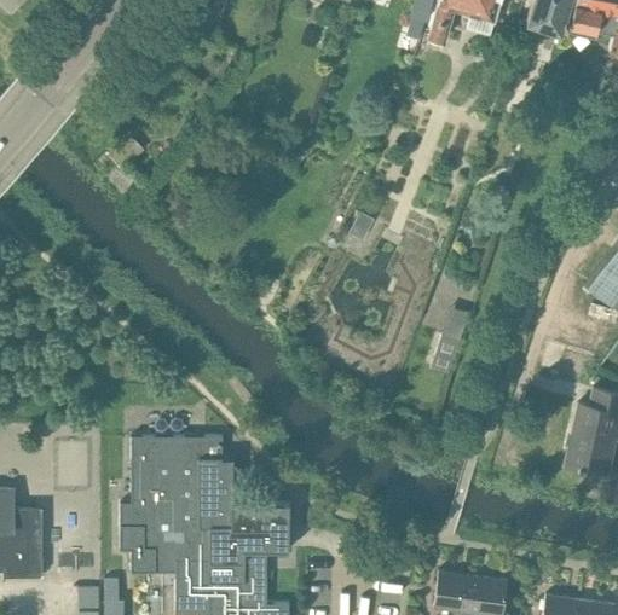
[(209,0),(206,12),(219,17),(225,0),(209,0)]
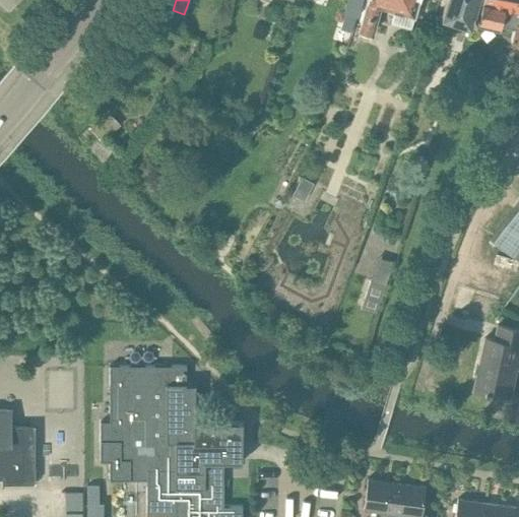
[(348,0),(345,14),(346,14),(341,31),(352,35),(357,18),(359,18),(363,0),(348,0)]
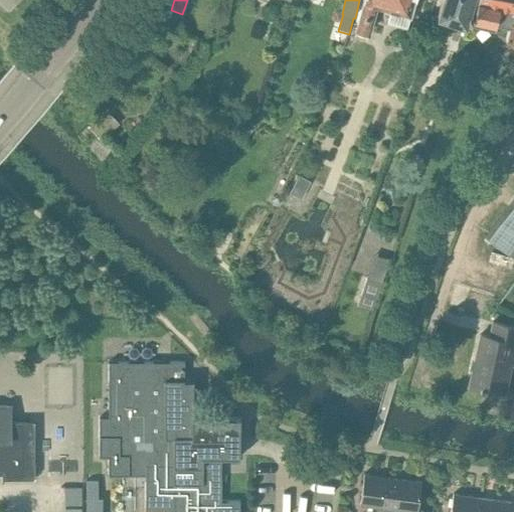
[(364,0),(363,3),(355,32),(371,36),(379,8),(390,11),(387,23),(407,29),(410,17),(411,17),(415,0),(364,0)]
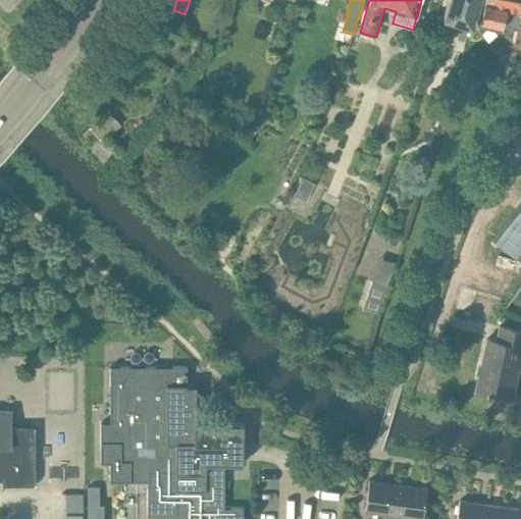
[(450,0),(446,13),(444,20),(445,20),(473,30),(475,22),(477,17),(482,0),(450,0)]
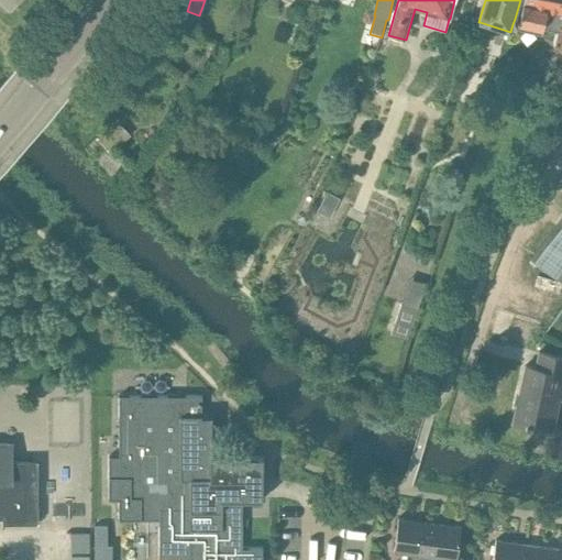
[(543,28),(557,31),(558,25),(561,25),(561,0),(522,0),(522,2),(519,23),(517,29),(541,34),(543,28)]
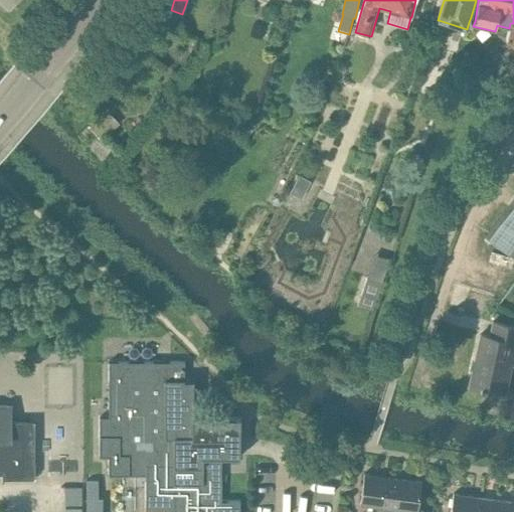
[(513,23),(510,23),(509,28),(510,28),(505,43),(513,44),(513,23)]
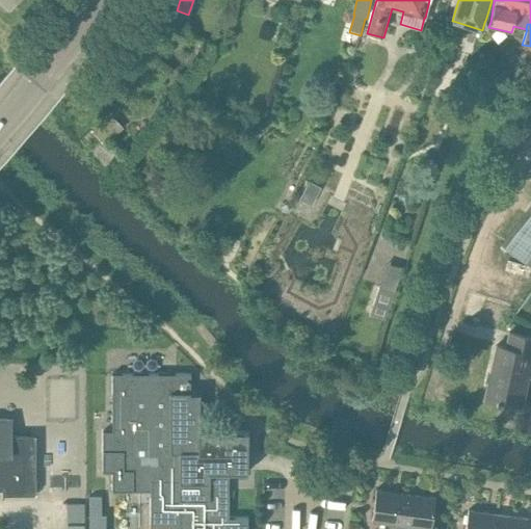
[(114,116),(94,134),(104,146),(125,128),(114,116)]
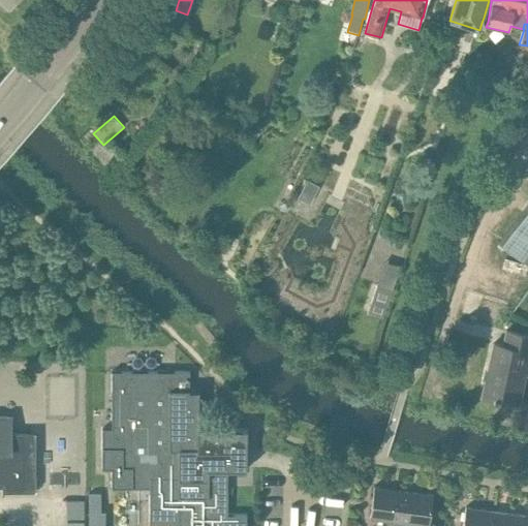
[(527,207),(502,241),(499,245),(527,268),(527,207)]
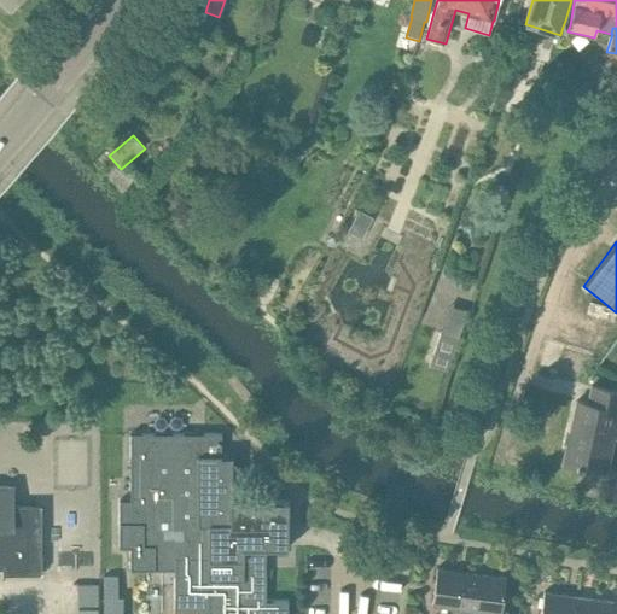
[(441,334),(429,372),(448,378),(460,340),(441,334)]
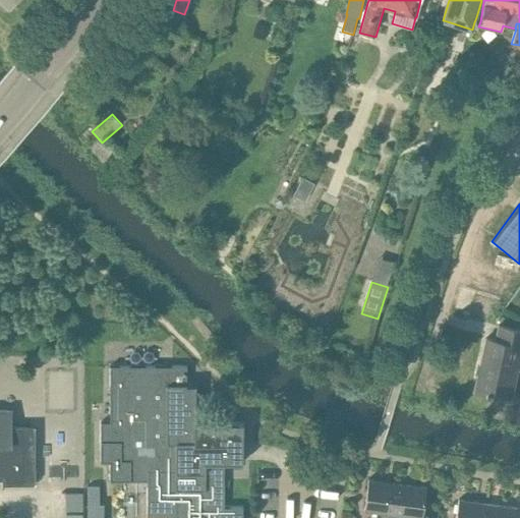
[(486,340),(475,393),(511,401),(517,371),(519,371),(519,332),(500,328),(497,342),(486,340)]
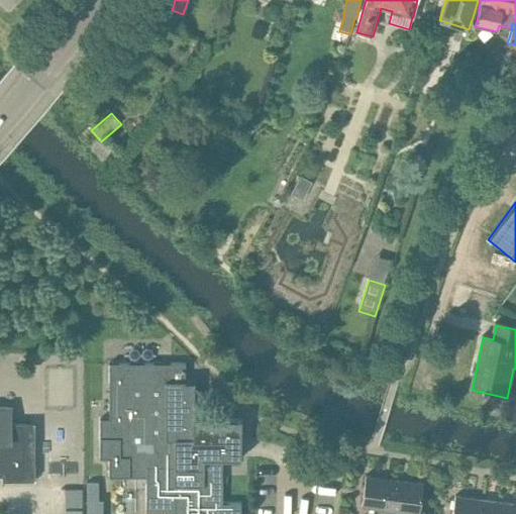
[(110,422),(101,422),(101,440),(101,459),(110,460),(110,479),(130,479),(147,479),(148,513),(241,513),(241,506),(223,506),(223,477),(223,469),(223,460),(223,459),(241,459),(241,442),(241,422),(195,422),(195,386),(186,386),(186,367),(110,367),(110,422)]
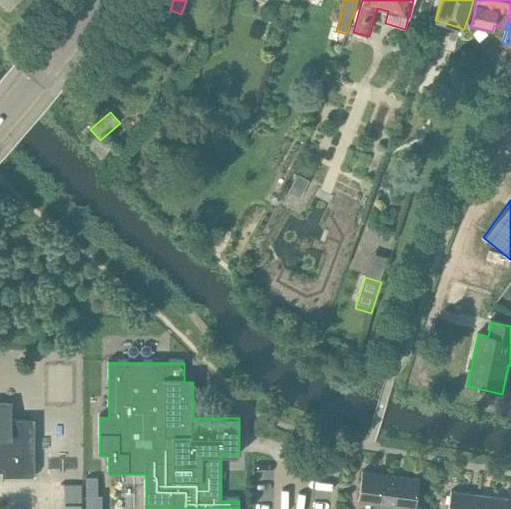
[(0,472),(3,473),(3,478),(34,478),(34,421),(10,421),(10,405),(0,405),(0,472)]
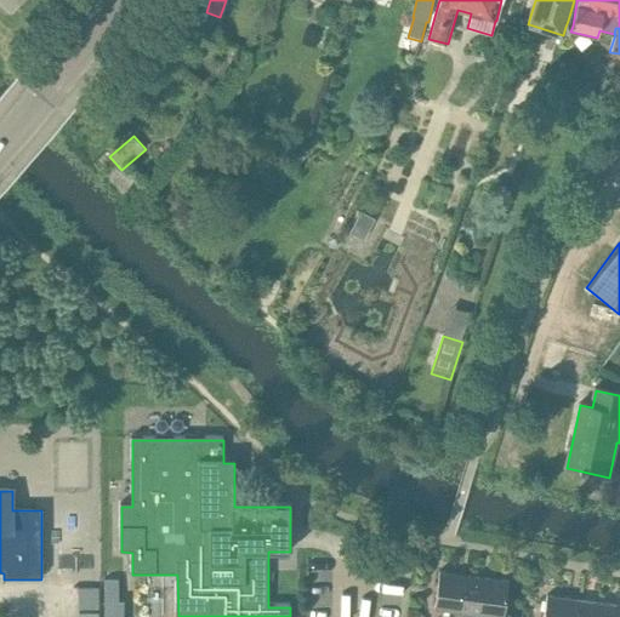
[(468,616),(475,578),(439,573),(434,612),(450,613),(450,616),(468,616)]
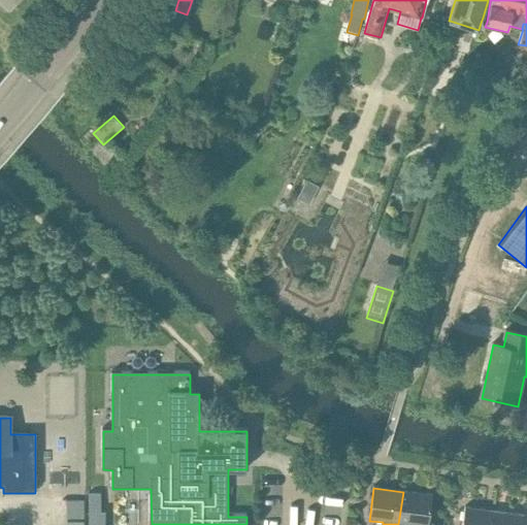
[(429,524),(433,496),(403,492),(398,524),(429,524)]
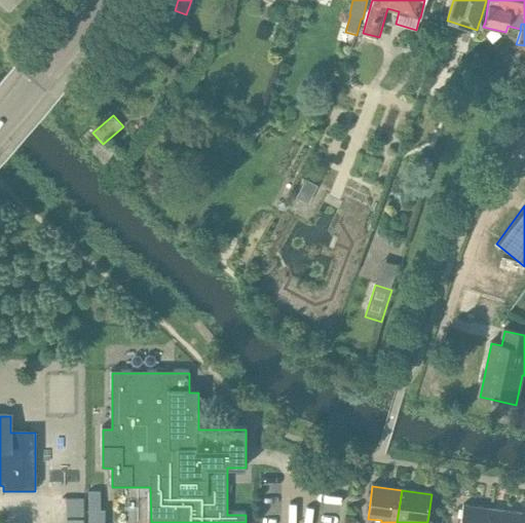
[(85,500),(66,500),(66,518),(85,518),(85,500)]
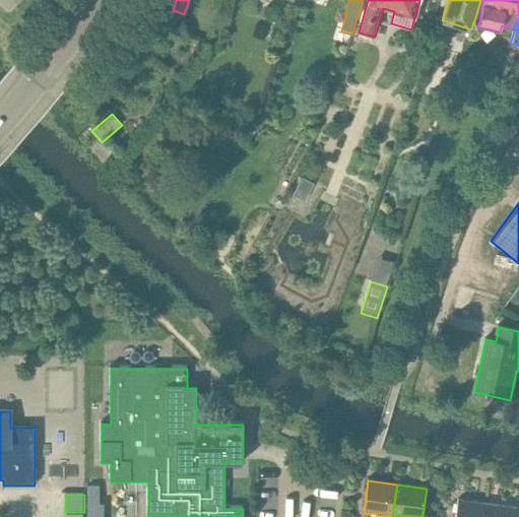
[(484,516),(487,505),(458,501),(456,516),(484,516)]
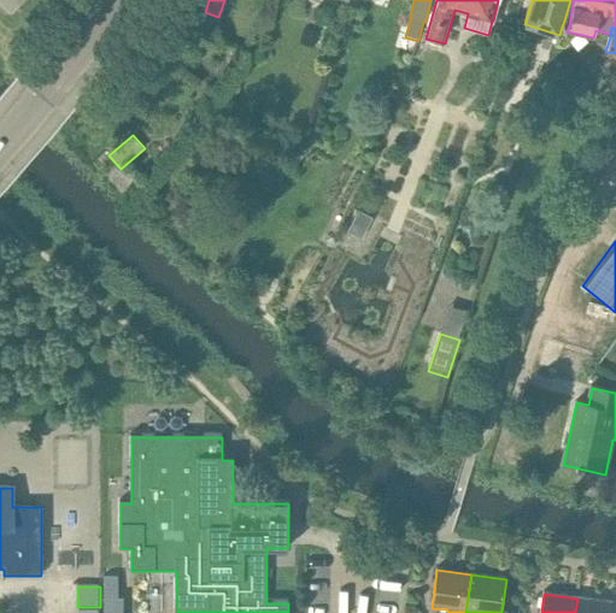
[(105,599),(104,612),(123,612),(123,599),(105,599)]
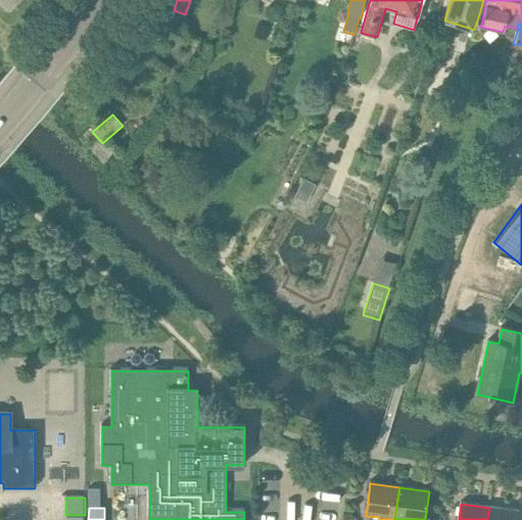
[(518,519),(519,512),(489,508),(487,519),(518,519)]
